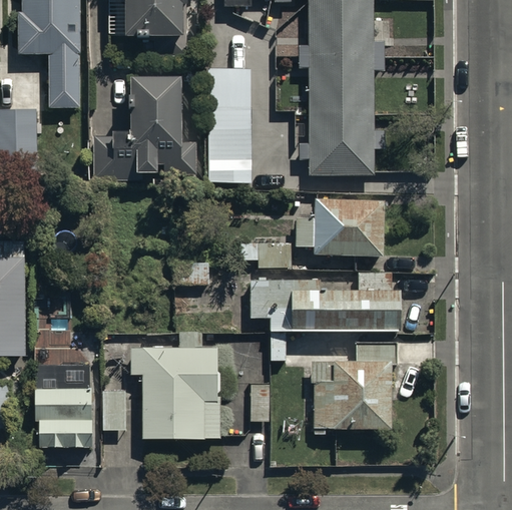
[(80,108),(78,0),(21,0),(22,13),(18,13),(18,55),(49,54),(50,109),(80,108)]
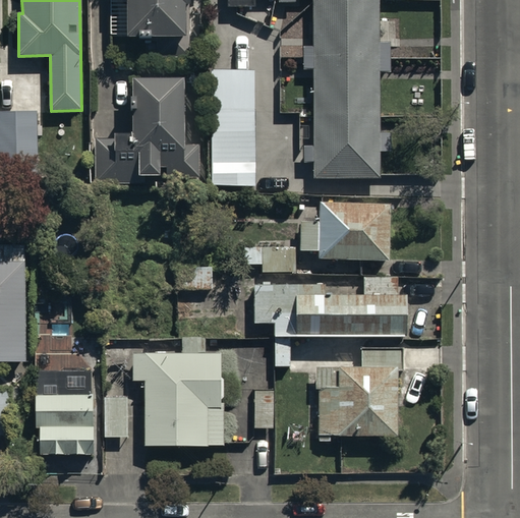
[(126,0),(127,33),(158,33),(158,56),(189,56),(189,0),(126,0)]
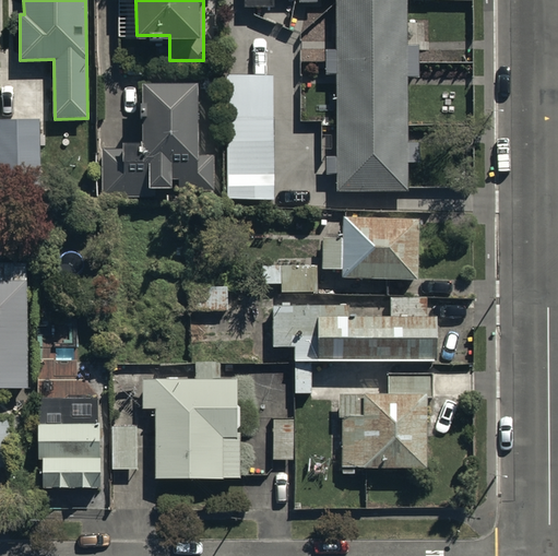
[(407,61),(407,0),(245,0),(245,8),(256,8),(256,13),(270,13),(270,8),(273,8),(273,0),(299,0),(300,2),(318,2),(317,0),(335,0),(336,157),(327,157),(327,174),(335,174),(335,191),(406,191),(406,163),(422,163),(422,142),(407,142),(407,78),(419,78),(419,61),(407,61)]
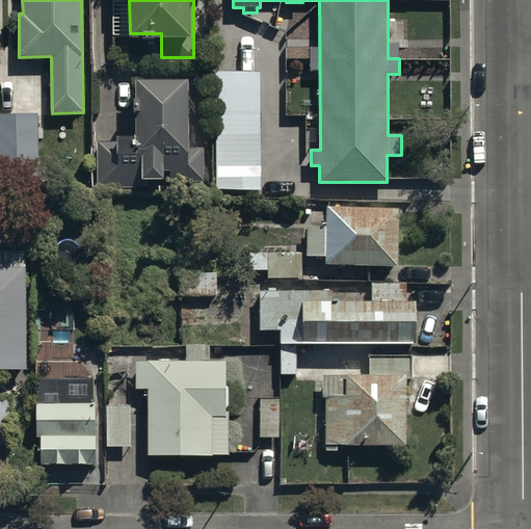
[(215,72),(216,190),(262,189),(261,72),(215,72)]
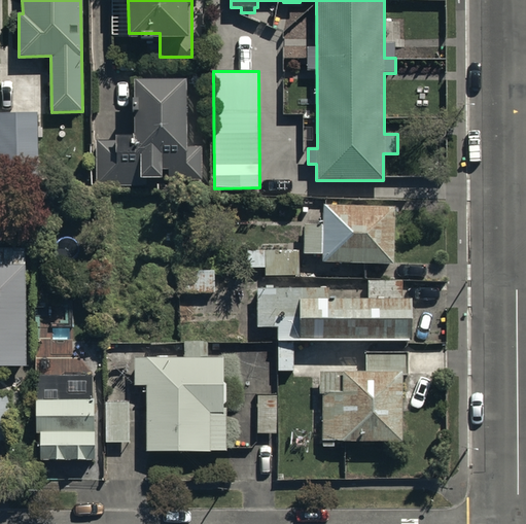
[(186,75),(134,76),(135,131),(115,132),(115,139),(97,139),(98,186),(149,185),(149,179),(203,178),(203,145),(187,146),(186,75)]
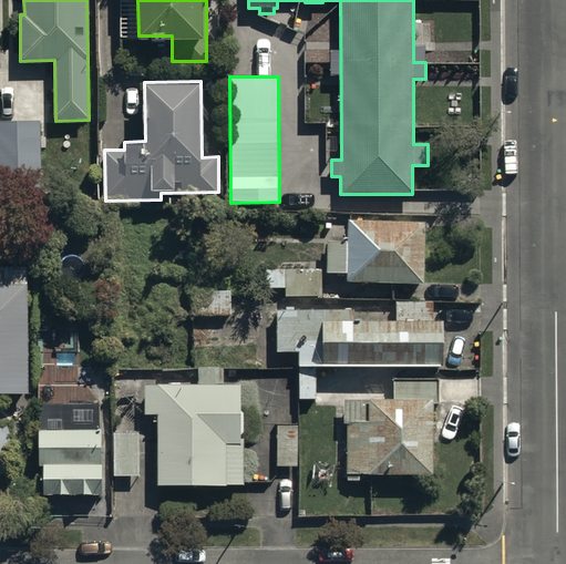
[(0,195),(40,195),(39,121),(0,121),(0,195)]
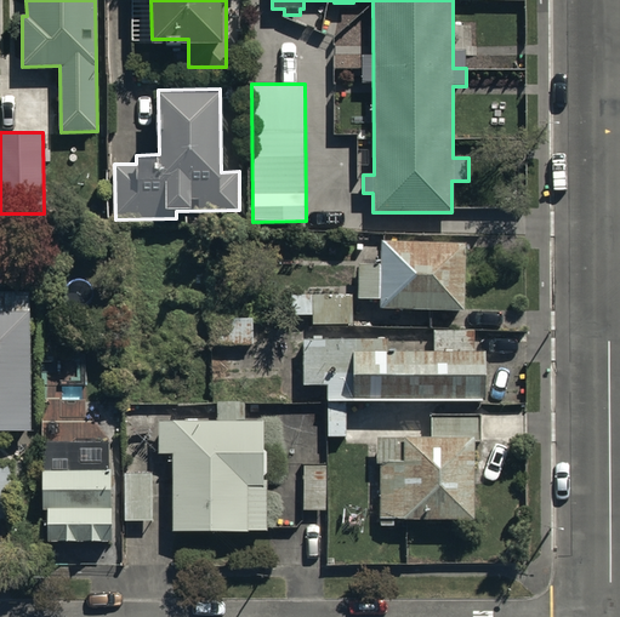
[(466,241),(381,240),(381,263),(359,263),(359,297),(380,297),(380,309),(465,310),(466,241)]
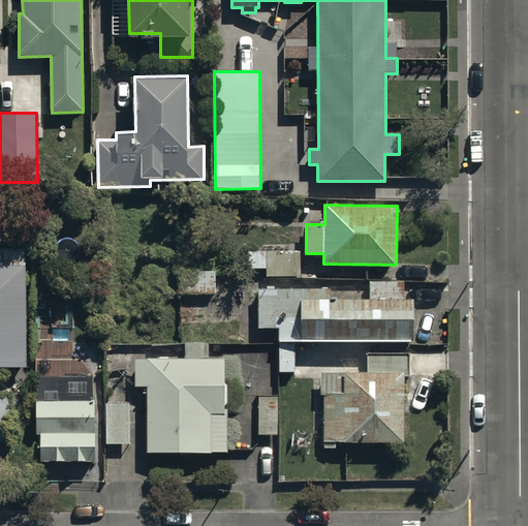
[(300,251),(247,251),(247,269),(267,269),(267,278),(300,278),(300,251)]
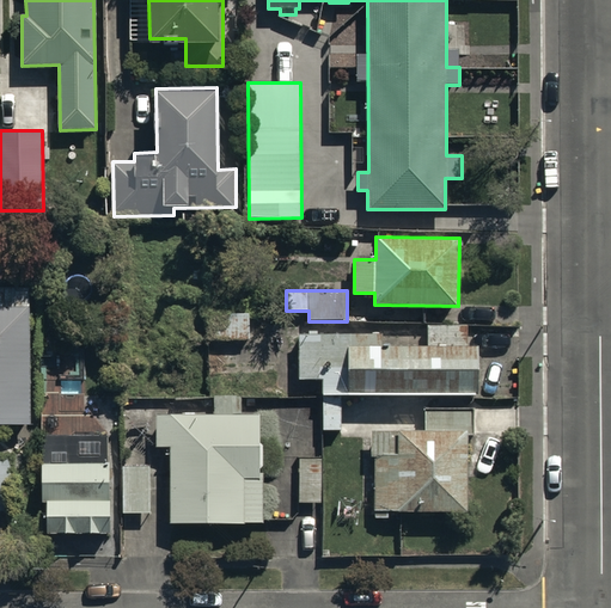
[(0,428),(32,428),(30,292),(0,292),(0,428)]
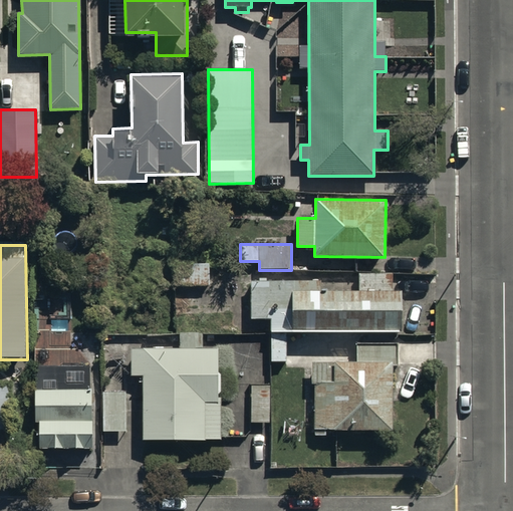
[(210,264),(174,264),(174,285),(210,286),(210,264)]
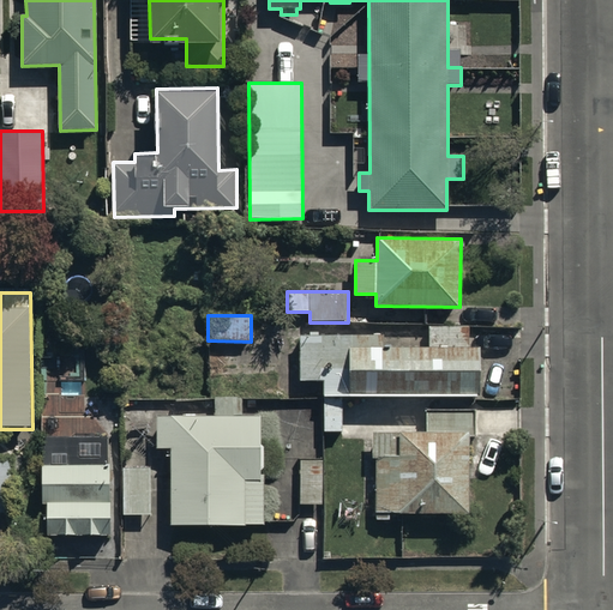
[(384,336),(300,336),(300,380),(324,380),(324,396),(478,396),(478,345),(468,345),(468,327),(428,327),(428,345),(384,345),(384,336)]
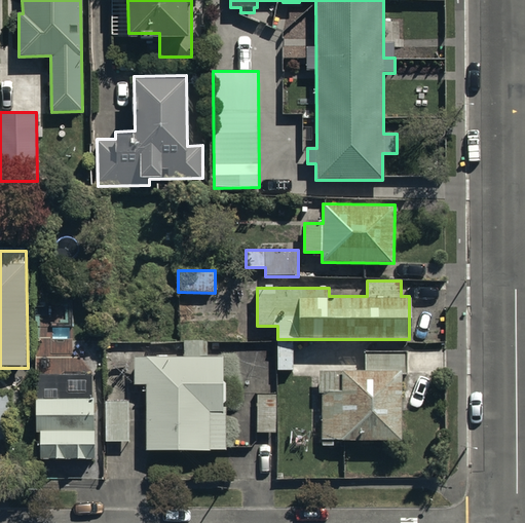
[(223,407),(223,357),(208,357),(208,342),(184,342),(184,356),(135,356),(135,383),(146,383),(147,449),(226,448),(226,407),(223,407)]
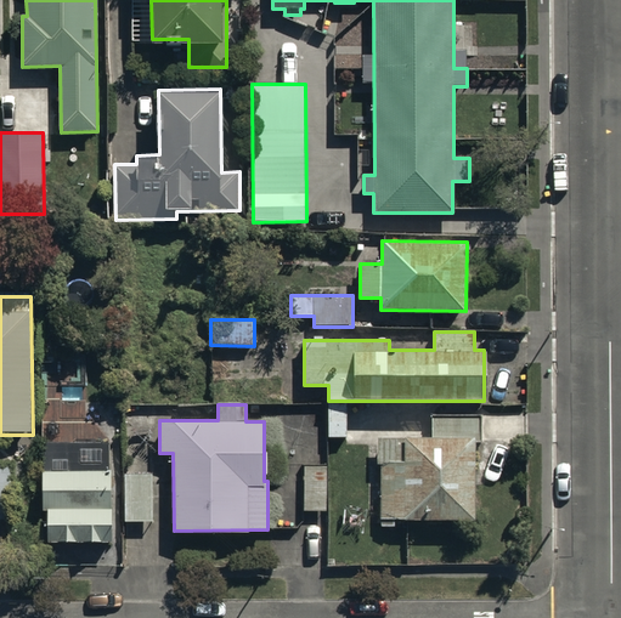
[(483,415),(432,415),(430,438),(377,437),(377,465),(382,465),(382,528),(395,528),(395,519),(474,519),(474,440),(483,440),(483,415)]
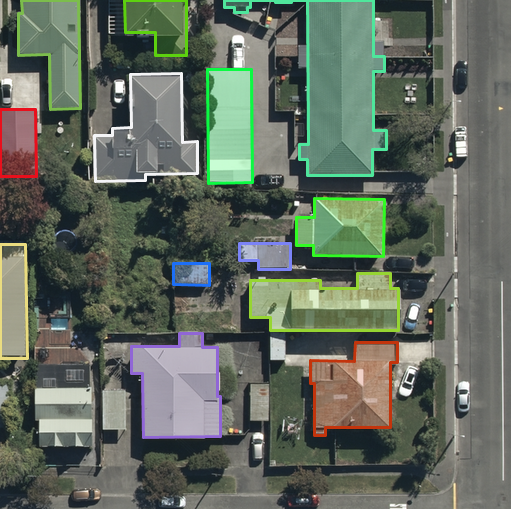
[(269,421),(269,383),(250,383),(250,421),(269,421)]
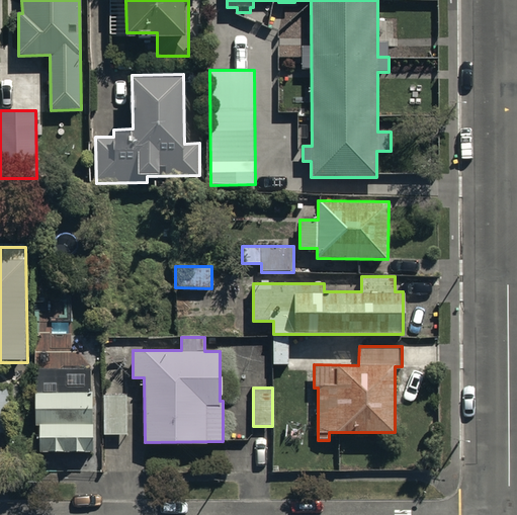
[(13,389),(0,389),(0,436),(13,436),(13,389)]
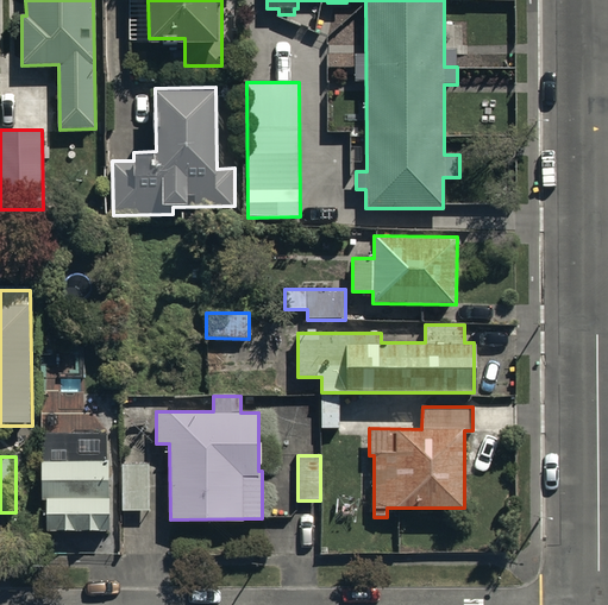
[(110,533),(108,461),(30,461),(31,533),(110,533)]
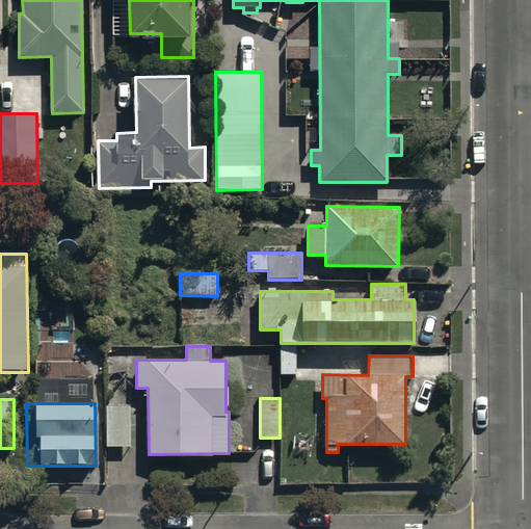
[(129,447),(128,405),(107,406),(108,447),(129,447)]
